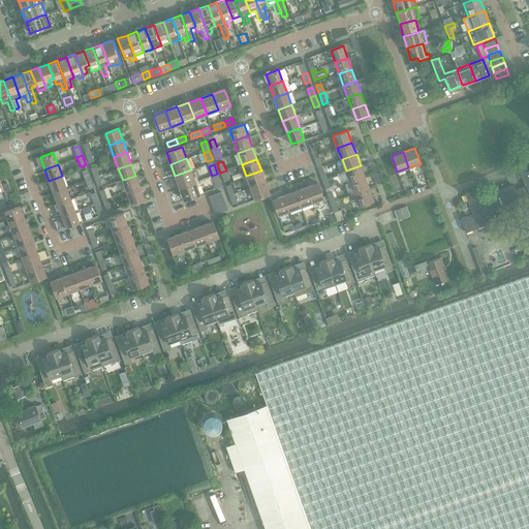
[(365,178),(361,166),(361,165),(346,170),(350,183),(365,178)]
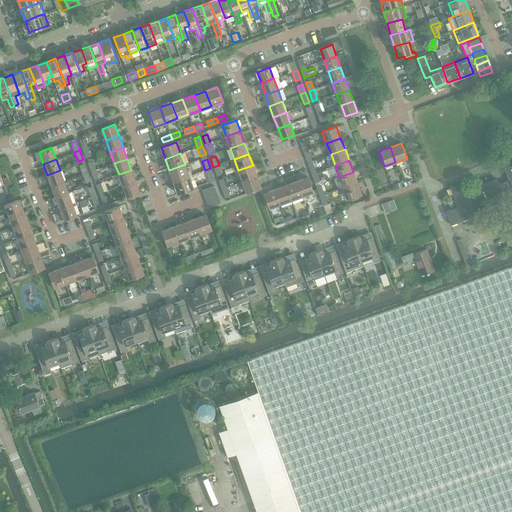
[(93,161),(87,163),(91,172),(96,170),(93,161)]
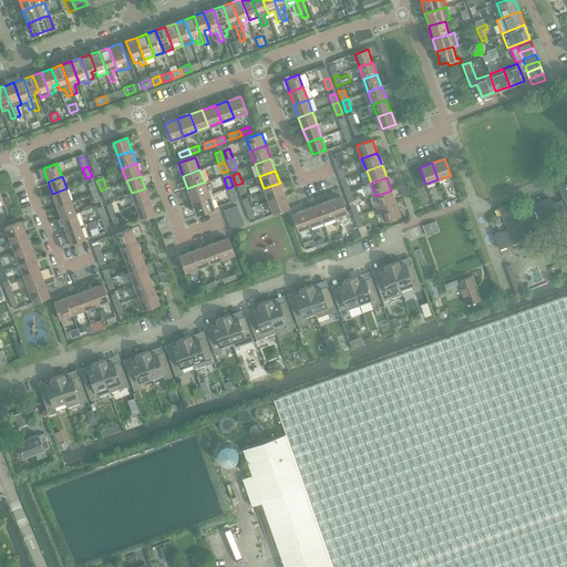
[(93,182),(88,184),(92,194),(98,192),(93,182)]
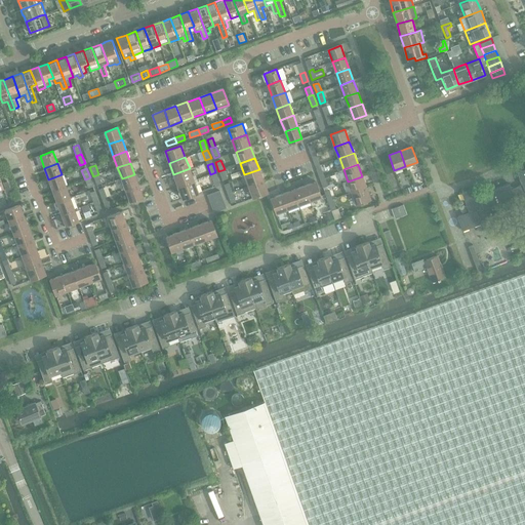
[(178,186),(194,180),(190,168),(173,174),(178,186)]
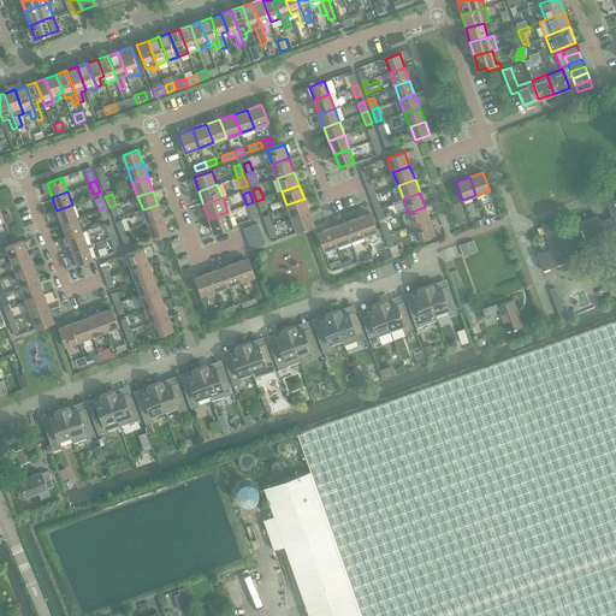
[(542,226),(548,242),(540,244),(544,252),(537,254),(543,271),(564,262),(563,259),(615,240),(615,197),(606,201),(612,217),(600,221),(598,215),(574,224),(576,230),(564,235),(558,220),(542,226)]
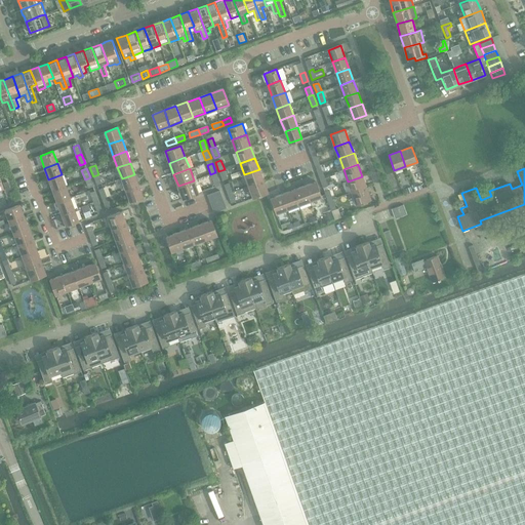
[(223,180),(228,178),(225,169),(218,171),(223,180)]
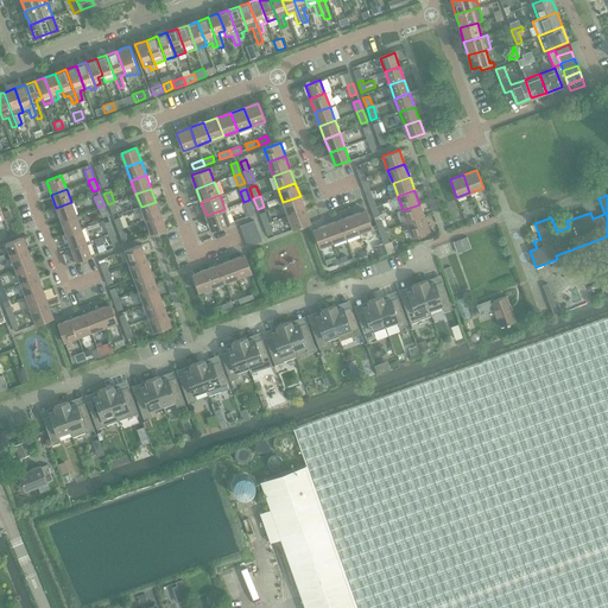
[(289,216),(305,209),(301,196),(283,202),(289,216)]
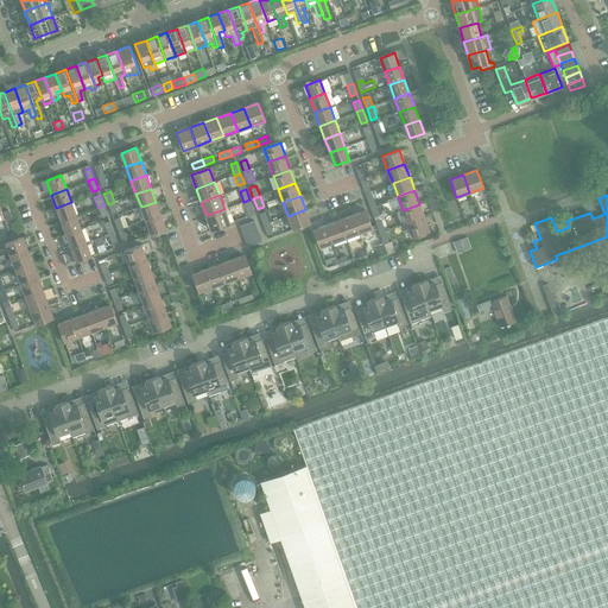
[(249,216),(255,214),(249,200),(244,202),(249,216)]
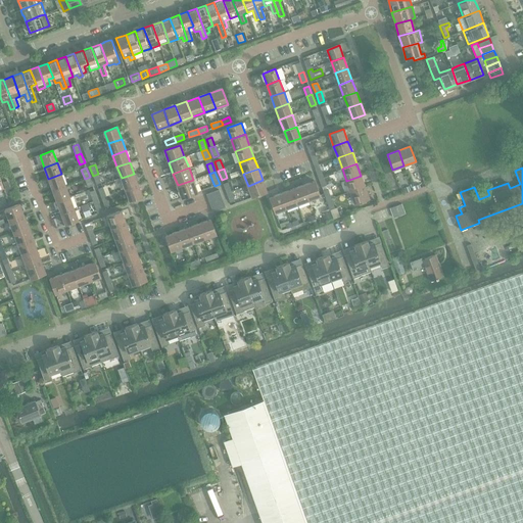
[(65,186),(65,185),(61,174),(48,179),(53,190),(65,186)]
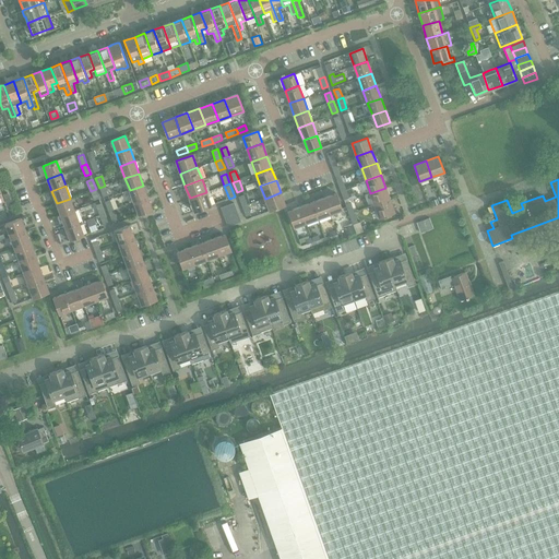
[(103,198),(108,195),(105,186),(99,188),(103,198)]
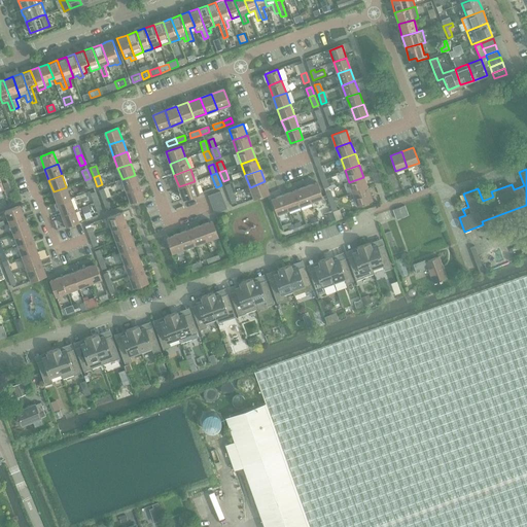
[(127,191),(139,186),(135,175),(123,179),(127,191)]
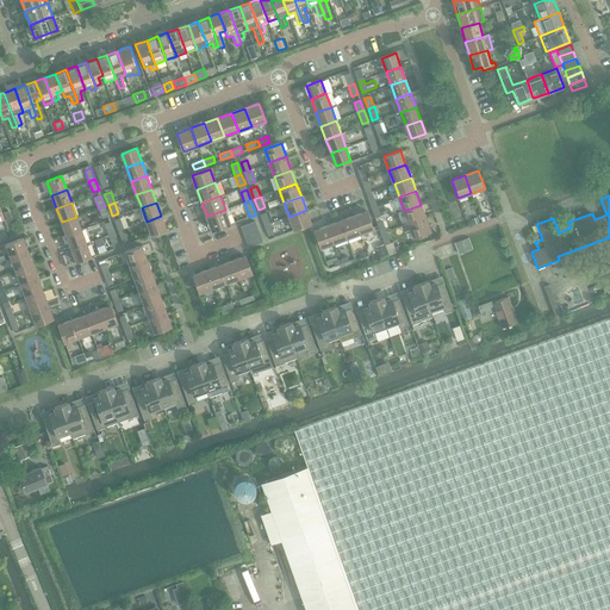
[(409,224),(425,218),(421,205),(404,211),(409,224)]
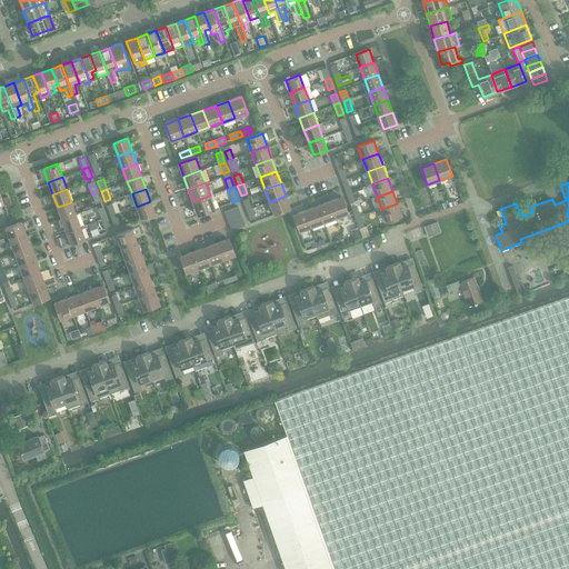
[(96,205),(101,202),(98,192),(92,195),(96,205)]
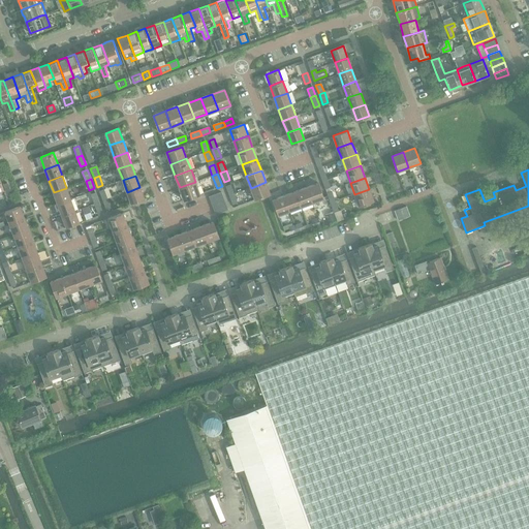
[(184,200),(199,194),(195,182),(180,187),(184,200)]
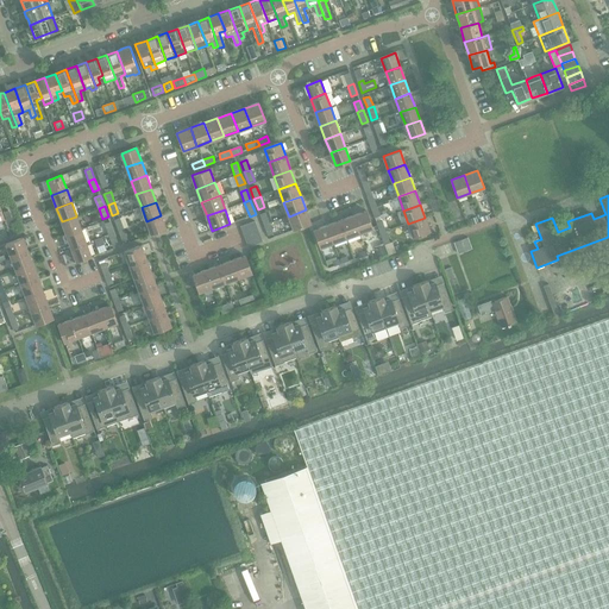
[(294,230),(311,224),(306,209),(289,217),(294,230)]
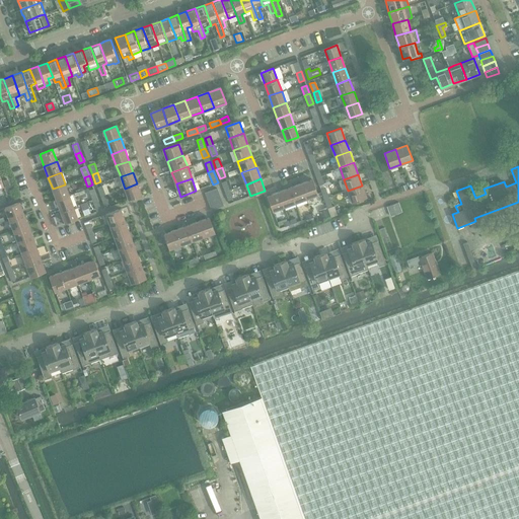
[(317,195),(312,179),(301,183),(307,199),(317,195)]
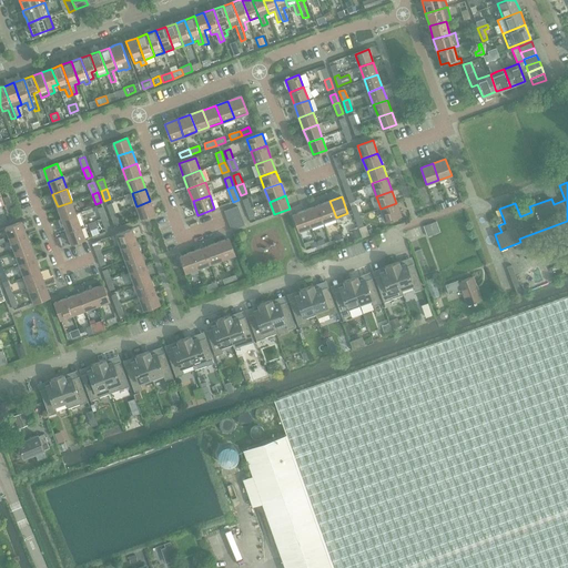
[(141,219),(154,213),(150,201),(137,206),(141,219)]
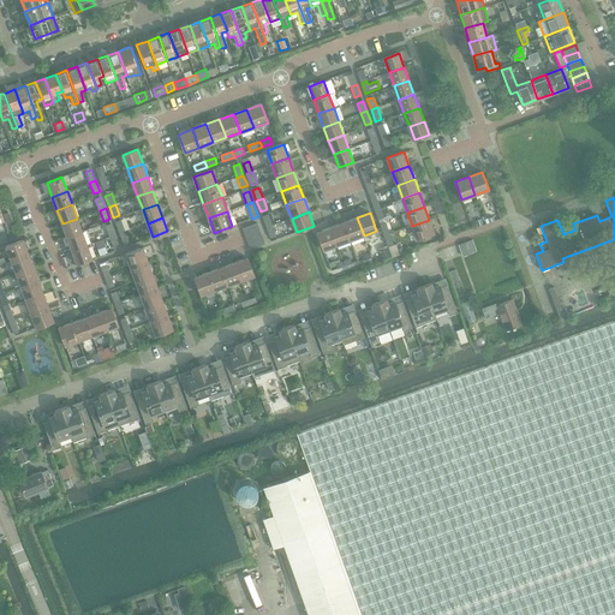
[(364,236),(357,218),(344,222),(350,240),(364,236)]
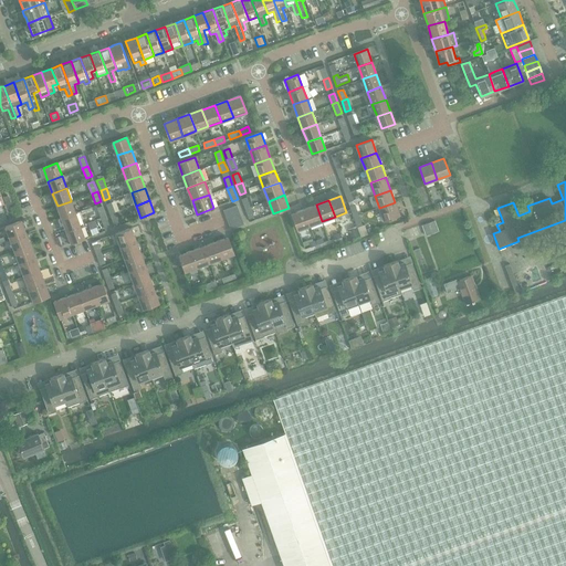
[(75,213),(71,201),(58,206),(62,218),(75,213)]
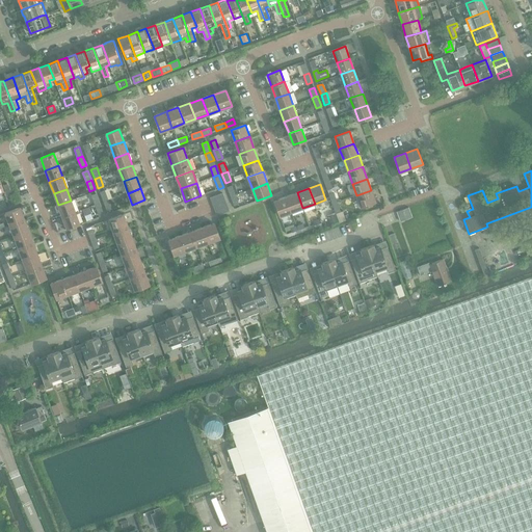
[(361,207),(375,202),(371,190),(356,195),(361,207)]
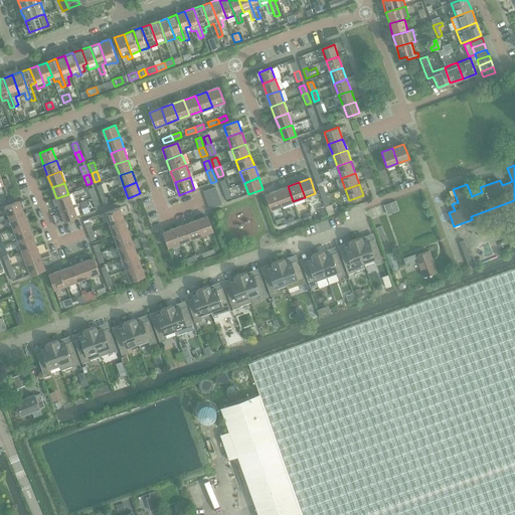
[(293,201),(288,186),(276,191),(282,205),(293,201)]
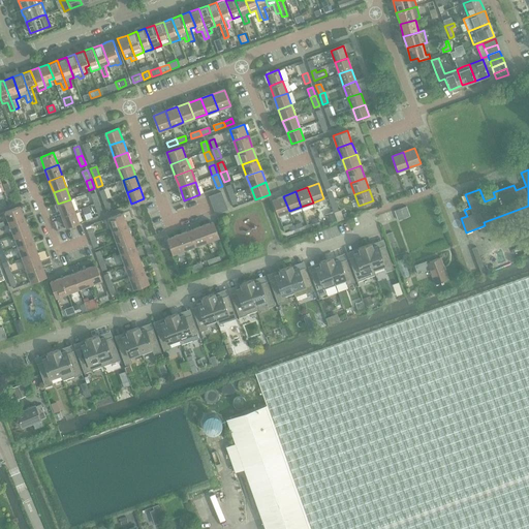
[(96,192),(91,194),(94,203),(99,201),(96,192)]
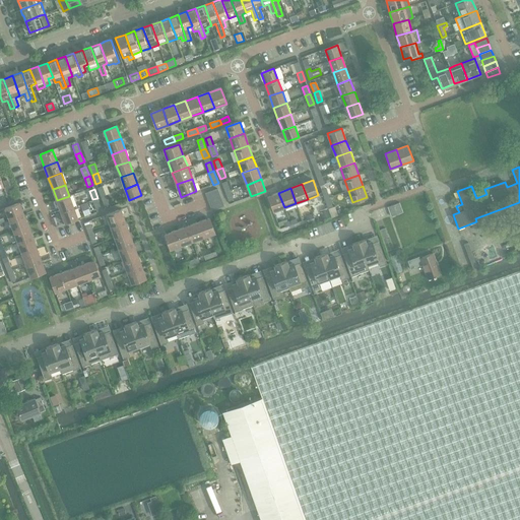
[(219,195),(217,189),(205,193),(207,199),(219,195)]
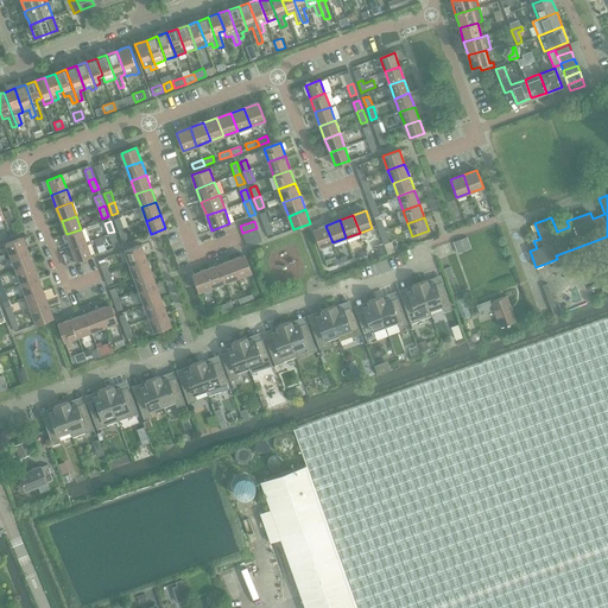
[(381,221),(375,222),(379,233),(385,230),(381,221)]
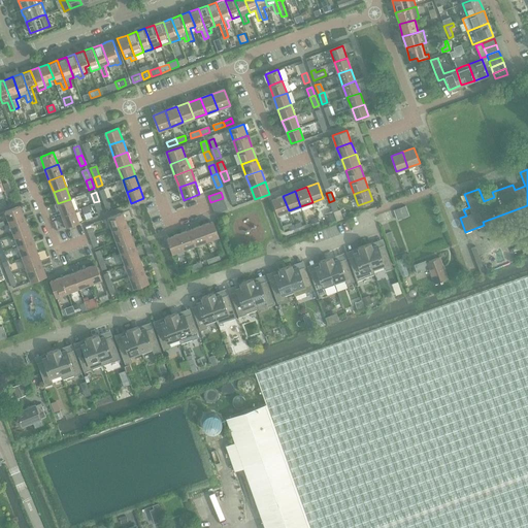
[(232,204),(237,202),(233,193),(229,195),(232,204)]
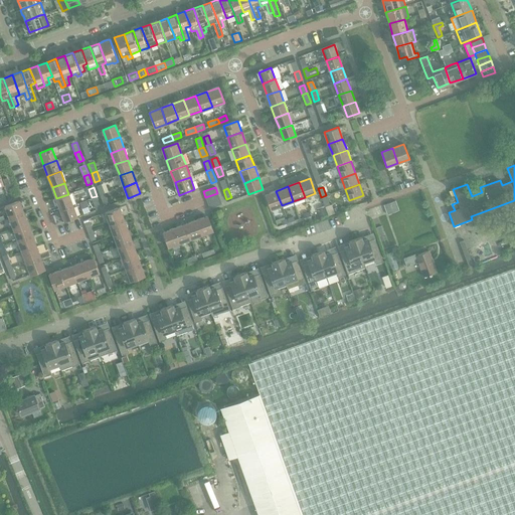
[(266,195),(271,209),(282,205),(276,191),(266,195)]
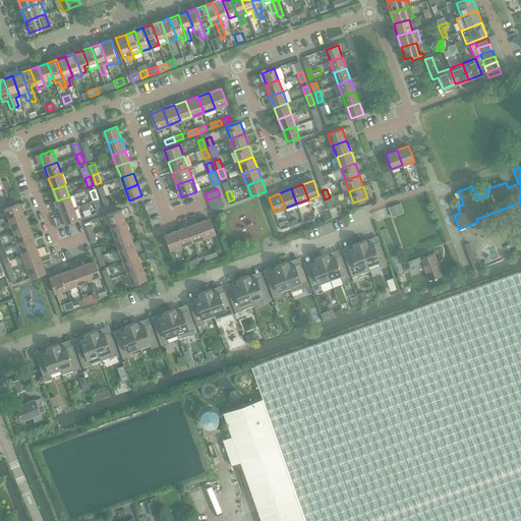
[(105,207),(109,205),(106,194),(101,196),(105,207)]
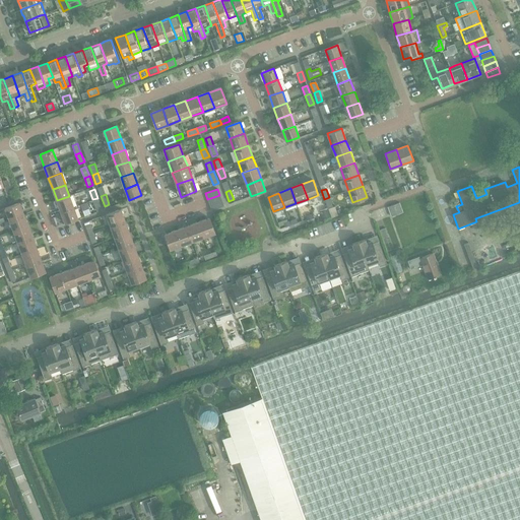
[(209,204),(221,200),(219,195),(207,199),(209,204)]
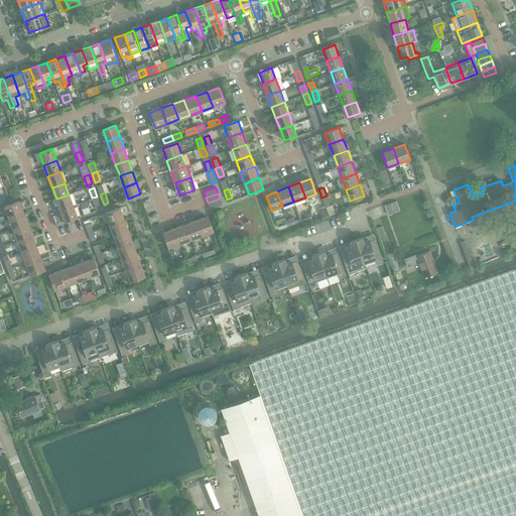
[(73,206),(69,195),(56,199),(60,211),(73,206)]
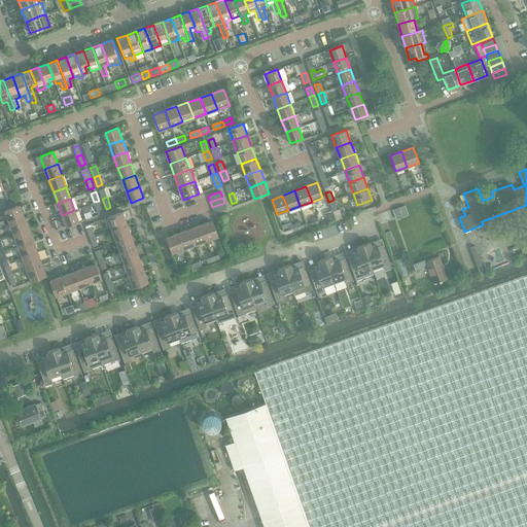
[(332,212),(338,210),(334,200),(328,202),(331,210),(332,212)]
